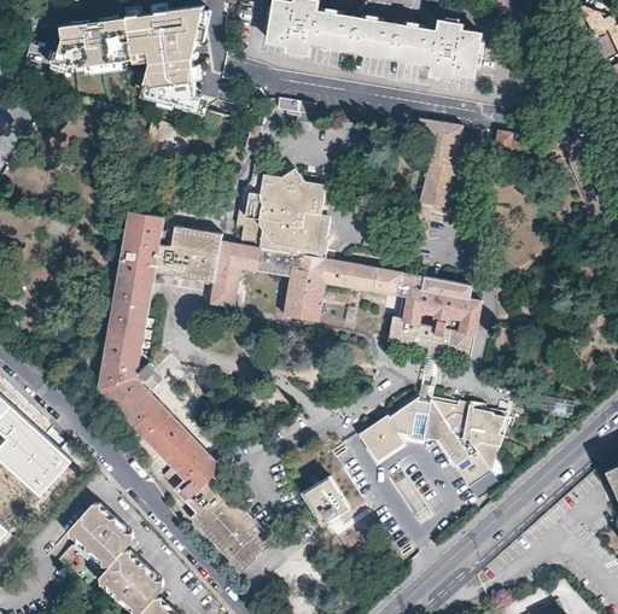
[(474,75),(481,34),(461,30),(462,24),(441,21),(439,31),(417,27),(417,22),(412,21),(410,25),(375,21),(375,16),(371,15),(369,19),(334,13),(336,9),(330,7),(330,12),(316,10),(318,0),(296,0),(296,3),(281,0),(274,0),(269,41),(289,45),(289,51),(309,54),(312,44),(396,58),(432,64),(431,74),(453,79),(454,72),(474,75)]
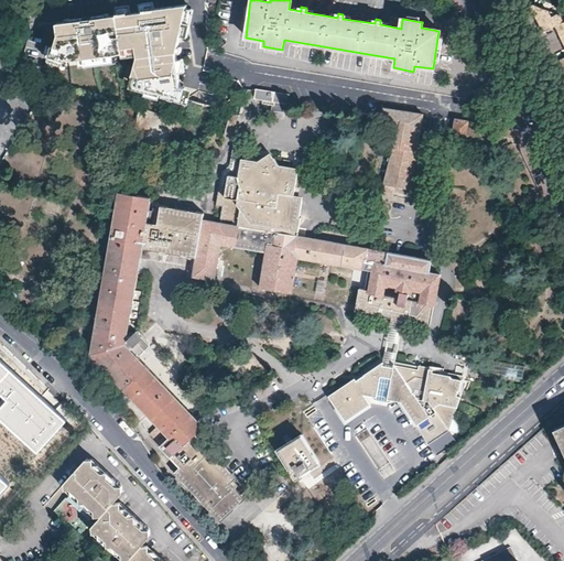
[(187,4),(150,9),(150,11),(183,7),(184,18),(186,10),(187,4)]
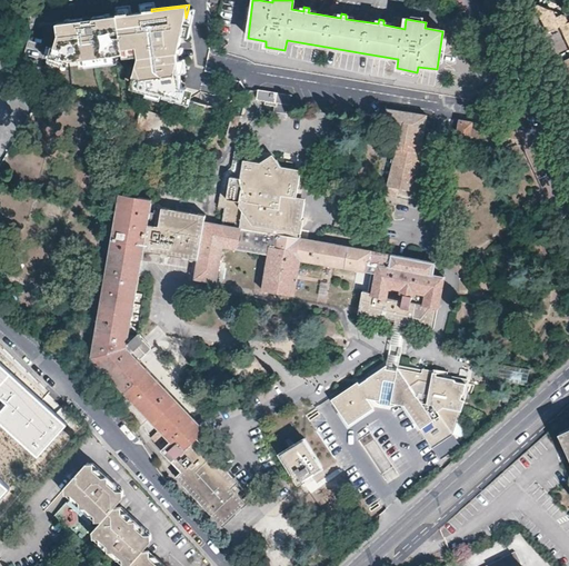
[(89,19),(79,20),(79,23),(57,27),(57,35),(53,47),(51,55),(67,59),(70,60),(78,59),(117,55),(122,53),(121,49),(136,47),(137,56),(137,58),(135,66),(138,67),(140,78),(139,80),(136,91),(145,93),(146,88),(159,92),(159,95),(168,98),(172,99),(172,101),(180,105),(181,101),(185,90),(180,88),(178,75),(177,62),(176,53),(175,46),(179,45),(177,26),(185,25),(186,18),(185,7),(151,11),(140,12),(125,15),(113,16),(106,17),(89,19)]
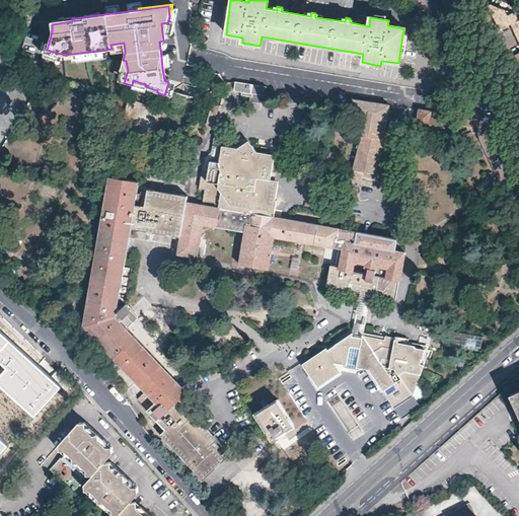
[(518,19),(490,6),(489,9),(500,31),(511,27),(518,43),(518,19)]
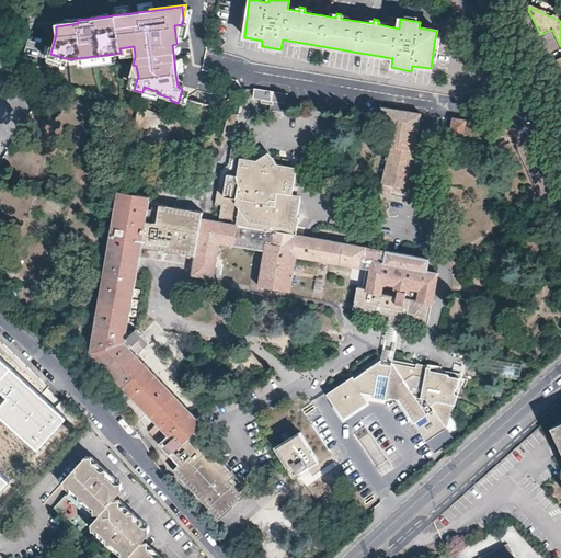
[(182,24),(179,37),(185,38),(192,11),(185,10),(183,18),(182,24)]
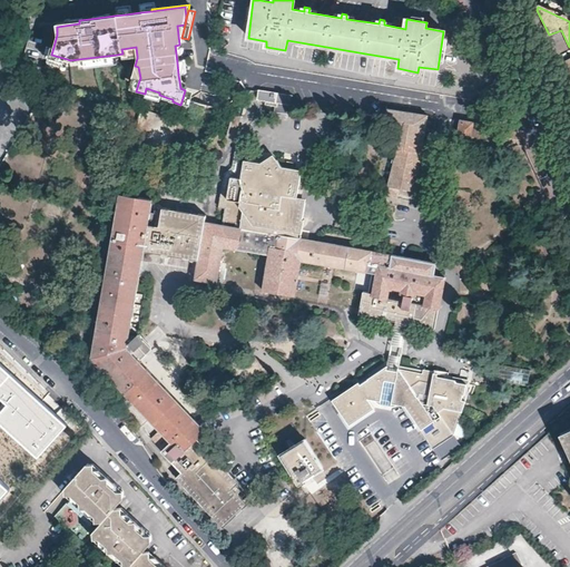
[(403,26),(404,19),(393,17),(392,23),(403,26)]
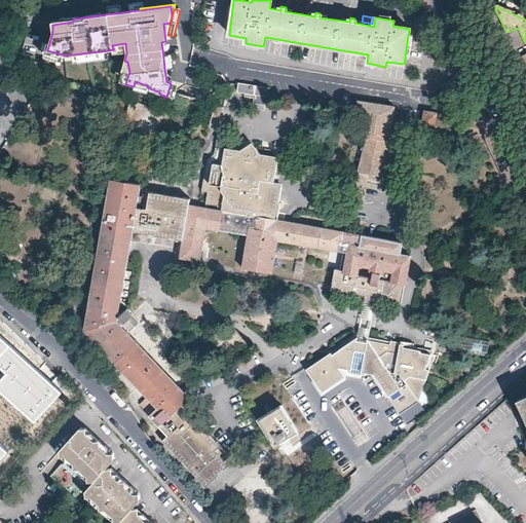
[(47,50),(49,43),(46,42),(42,57),(60,62),(62,54),(47,50)]
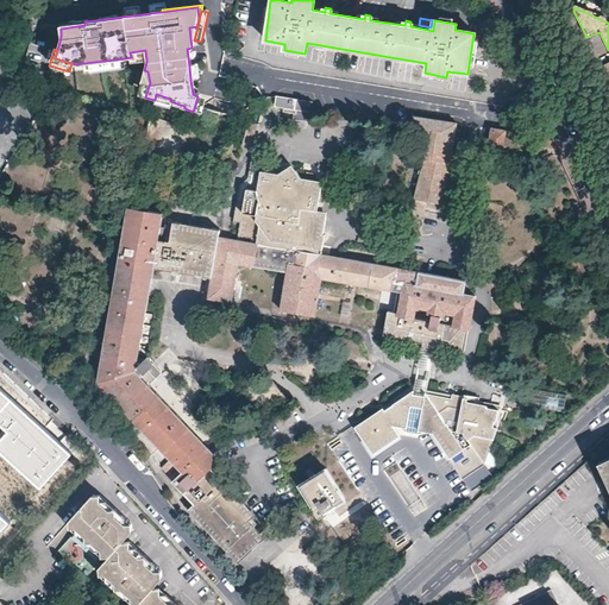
[(131,57),(131,62),(146,60),(145,50),(130,52),(131,57)]
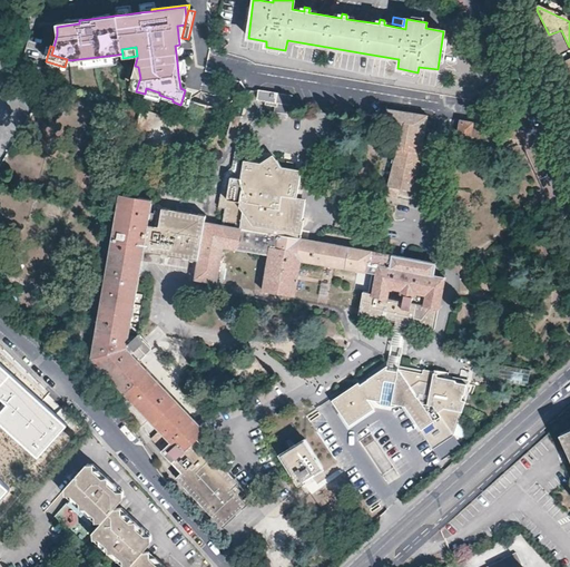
[(117,55),(78,59),(79,67),(118,62),(117,55)]
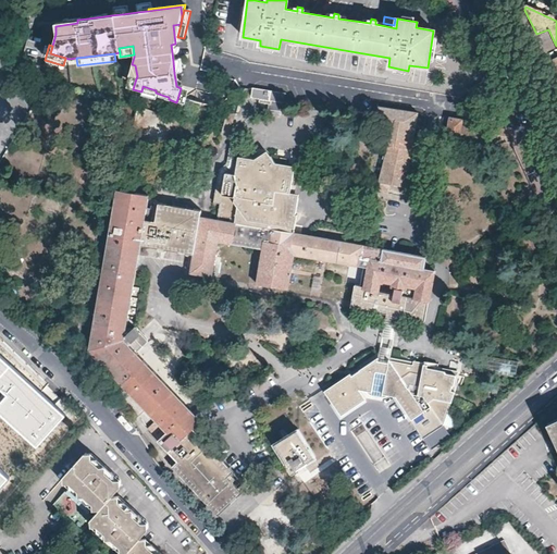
[(156,90),(143,86),(141,91),(140,95),(153,99),(156,93),(156,90)]
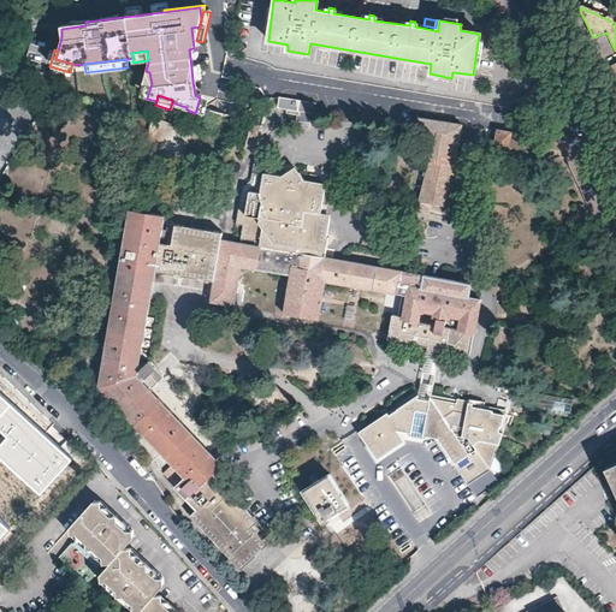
[(315,104),(280,99),(279,106),(288,107),(286,111),(298,112),(300,110),(314,111),(315,104)]
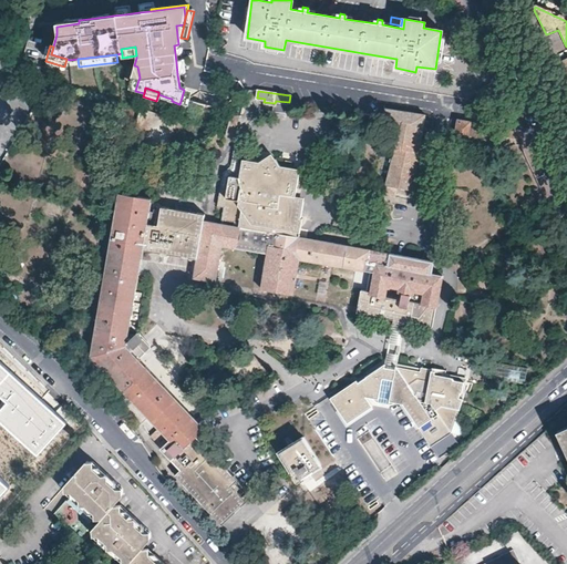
[(412,191),(424,115),(389,110),(387,119),(395,121),(392,134),(398,135),(397,140),(384,196),(394,198),(397,188),(412,191)]
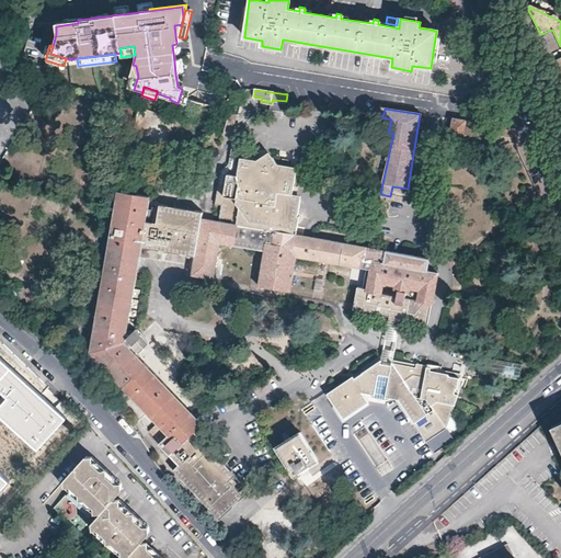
[(460,122),(453,120),(448,147),(485,154),(488,140),(508,144),(510,138),(511,131),(506,129),(460,122)]
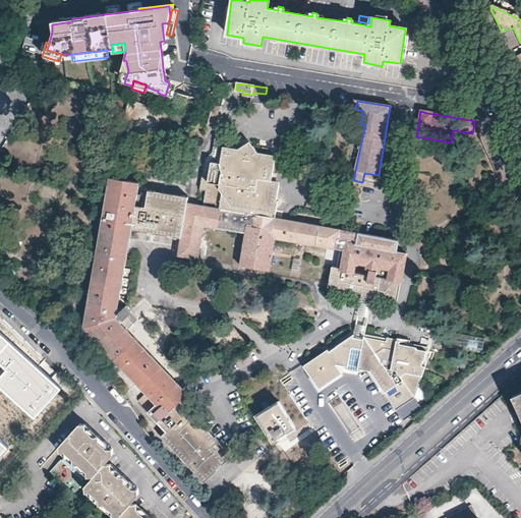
[(256,153),(251,147),(244,146),(236,150),(222,147),(219,164),(210,163),(208,175),(201,174),(198,191),(205,191),(203,206),(268,217),(269,205),(271,205),(276,202),(278,186),(274,182),(271,181),(267,181),(268,174),(271,175),(273,166),(269,165),(270,156),(256,153)]
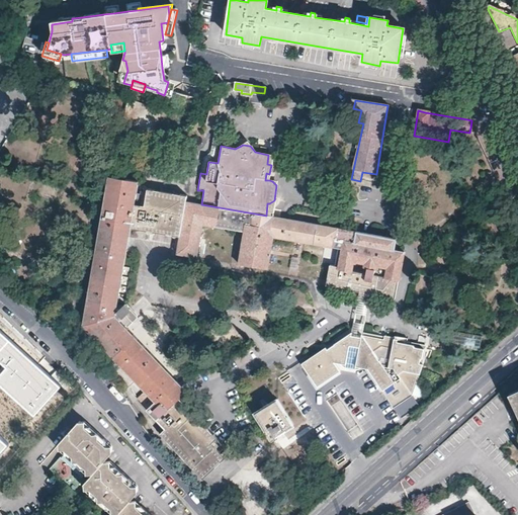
[(132,206),(136,182),(105,177),(84,328),(156,403),(148,411),(156,420),(157,419),(174,403),(185,391),(192,378),(188,374),(178,382),(128,331),(125,331),(125,328),(114,317),(128,227),(178,234),(174,252),(193,256),(195,244),(209,247),(217,243),(220,244),(217,260),(327,279),(326,285),(359,291),(370,293),(395,297),(398,282),(396,282),(396,279),(398,280),(403,251),(394,250),(395,239),(266,216),(201,204),(185,201),(186,197),(147,190),(144,207),(132,206)]
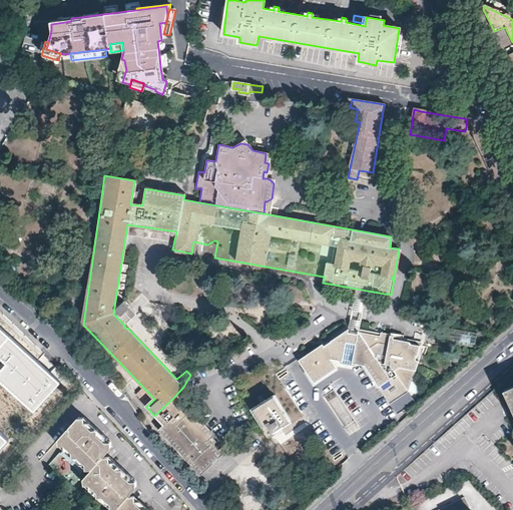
[(360,330),(367,291),(356,289),(348,328),(360,330)]
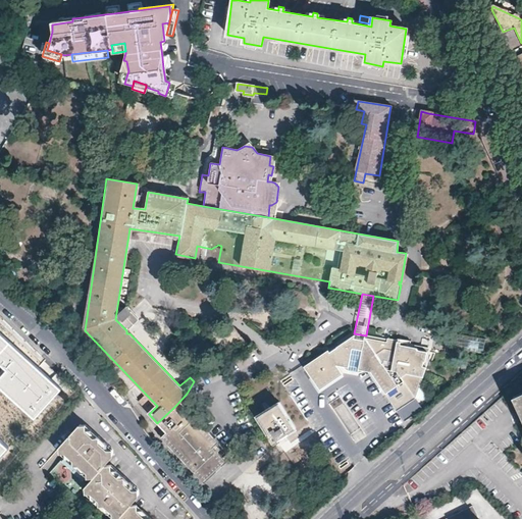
[(364,343),(353,341),(354,333),(306,367),(320,388),(344,372),(336,363),(342,360),(345,365),(362,368),(367,364),(371,370),(397,409),(416,397),(423,375),(427,365),(423,364),(424,360),(426,360),(427,350),(419,349),(418,346),(397,343),(398,339),(387,336),(387,340),(366,336),(366,335),(364,343)]
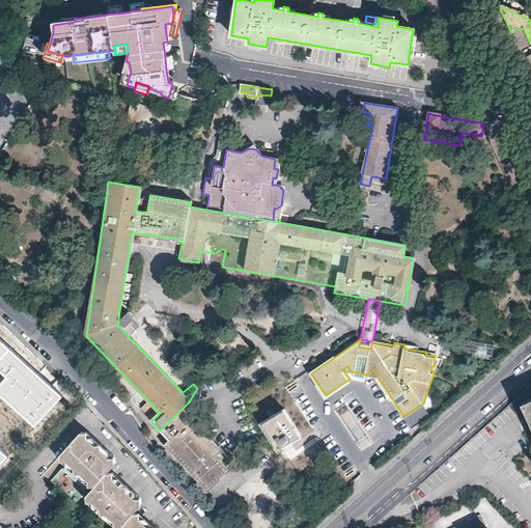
[(370,349),(372,341),(360,339),(359,346),(370,349)]
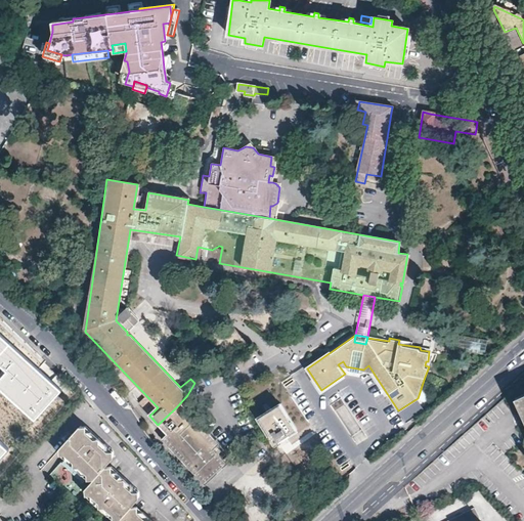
[(486,341),(447,335),(445,350),(484,356),(486,341)]
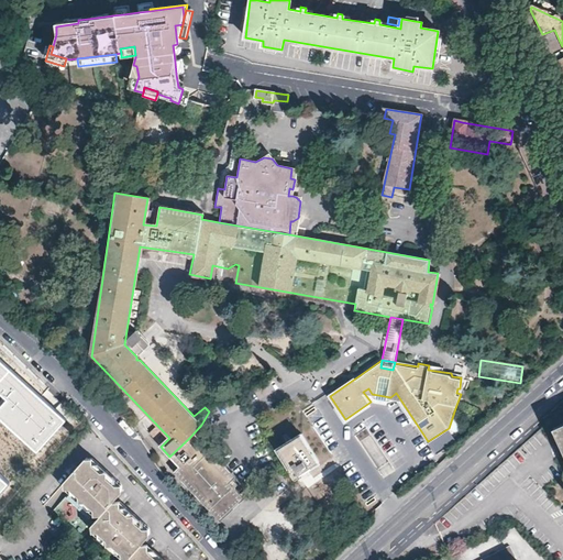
[(0,418),(13,430),(21,423),(20,421),(33,407),(34,408),(42,401),(40,397),(0,361),(0,418)]
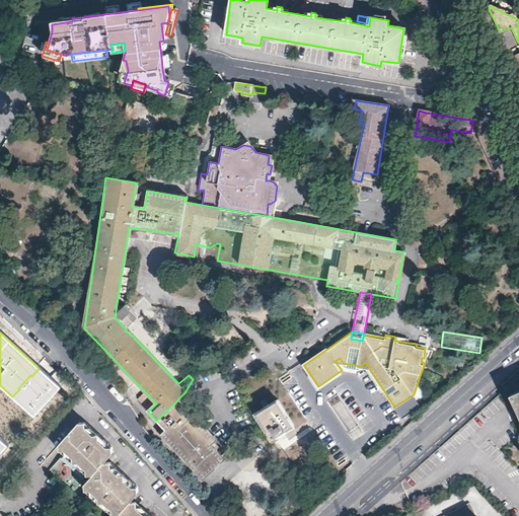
[(293,426),(286,413),(284,414),(278,401),(257,413),(265,426),(272,438),(293,426)]
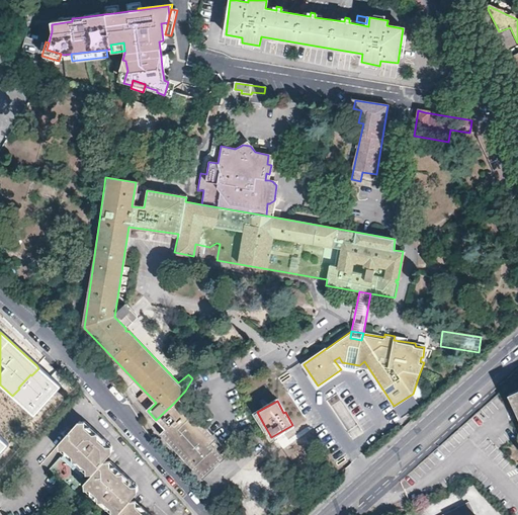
[(201,430),(174,403),(157,419),(161,422),(160,423),(176,440),(201,465),(212,453),(232,436),(222,426),(214,419),(201,430)]
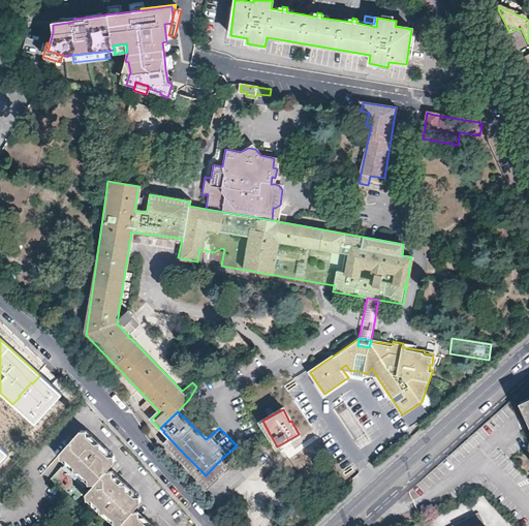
[(110,454),(101,446),(101,440),(96,441),(88,434),(88,429),(84,429),(82,429),(82,428),(60,452),(61,452),(61,455),(61,458),(67,457),(74,464),(74,470),(81,469),(89,476),(89,483),(94,483),(95,483),(107,469),(116,460),(115,459),(115,454),(110,454)]
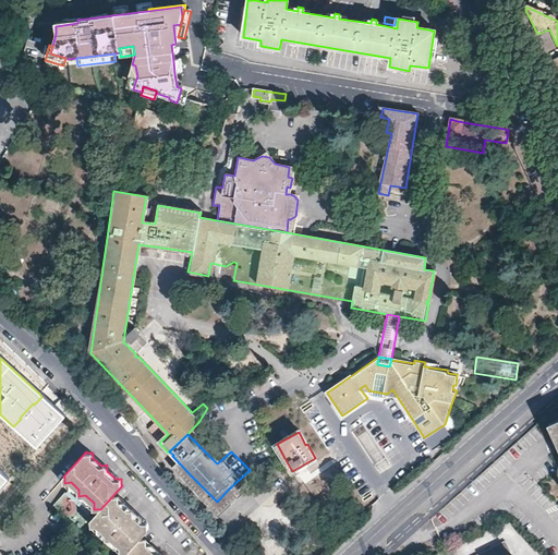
[(324,474),(337,467),(335,461),(320,469),(324,474)]
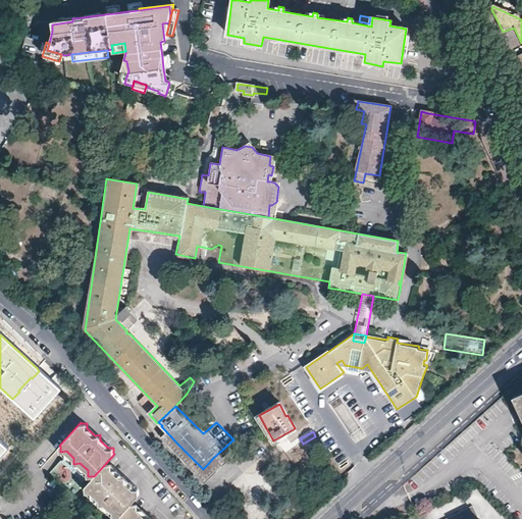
[(125,475),(119,475),(112,468),(112,463),(106,463),(94,476),(91,480),(85,485),(86,486),(86,491),(92,491),(99,499),(99,504),(105,504),(113,511),(113,516),(118,516),(119,517),(131,504),(140,494),(139,492),(139,487),(134,488),(125,480),(125,475)]
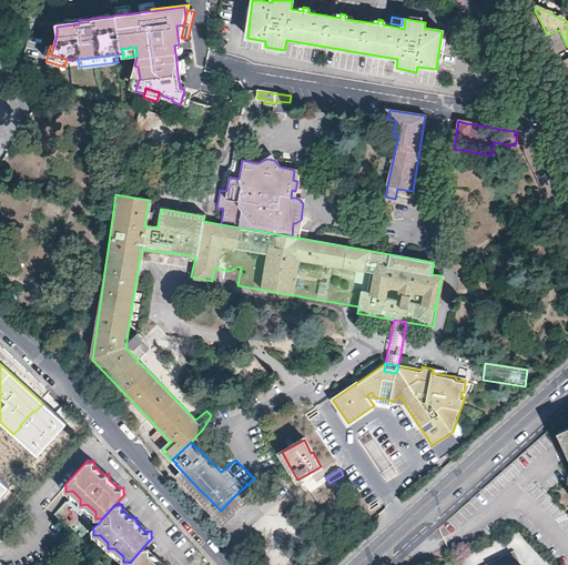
[(164,564),(164,562),(159,562),(150,554),(150,548),(142,548),(130,563),(129,564),(164,564)]
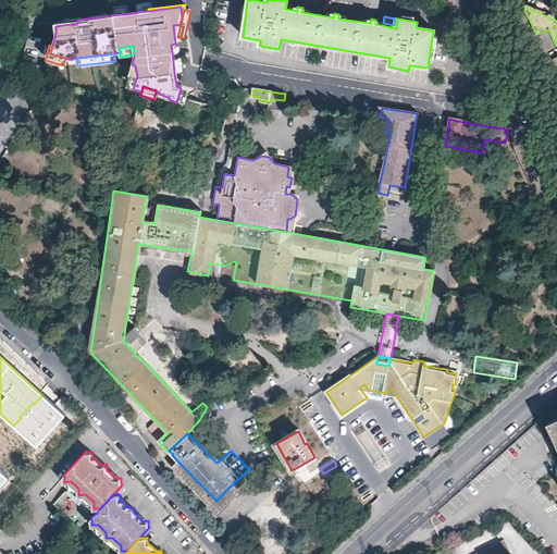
[(511,553),(506,540),(478,553),(511,553)]
